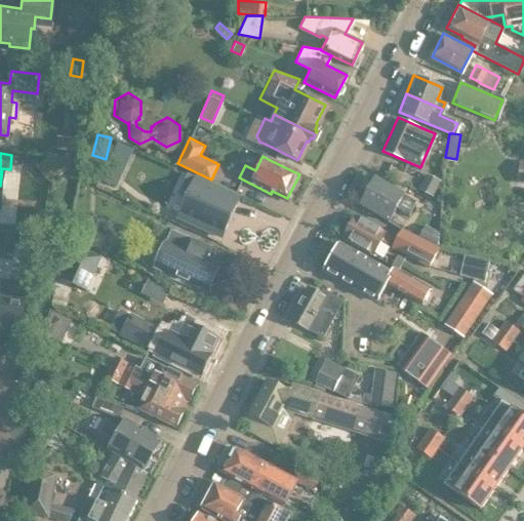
[(114,184),(122,165),(109,159),(99,177),(114,184)]
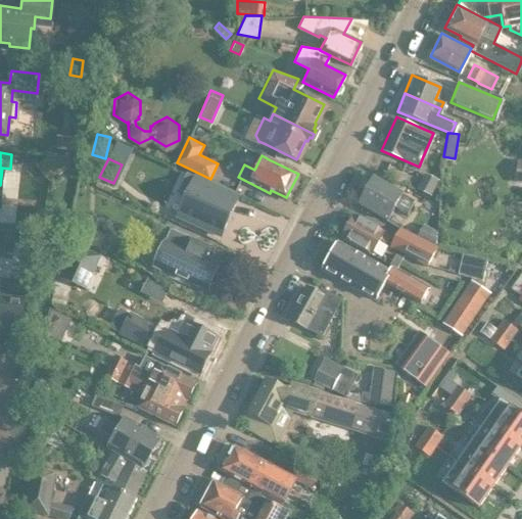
[(180,188),(187,191),(177,214),(221,234),(238,195),(187,173),(180,188)]
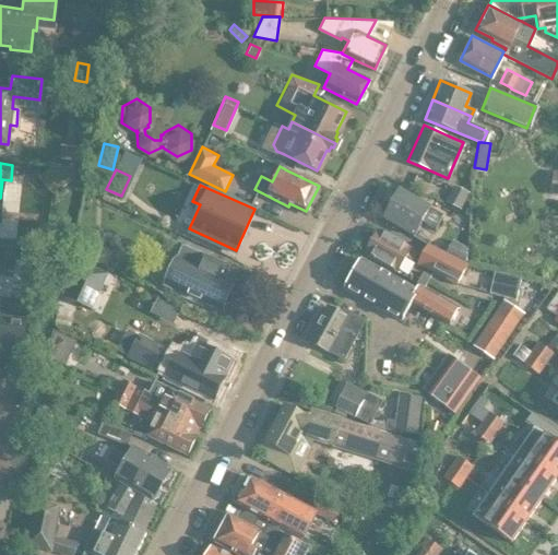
[(460,208),(467,192),(452,185),(446,200),(460,208)]
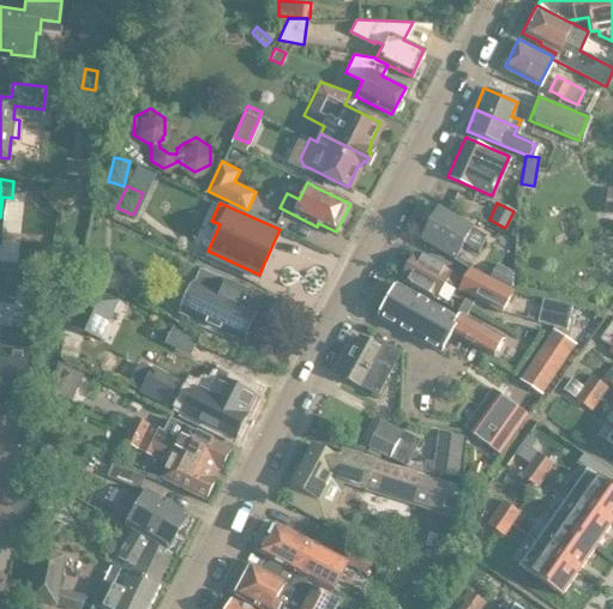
[(476,249),(485,236),(470,228),(472,225),(439,207),(421,239),(452,257),(461,241),(476,249)]
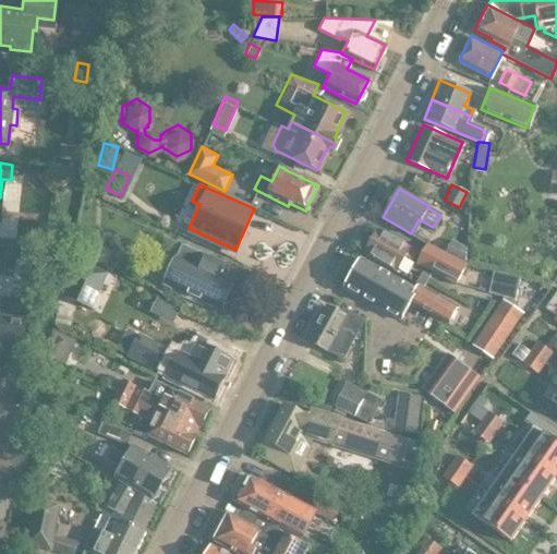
[(106,236),(88,228),(79,251),(95,259),(106,236)]
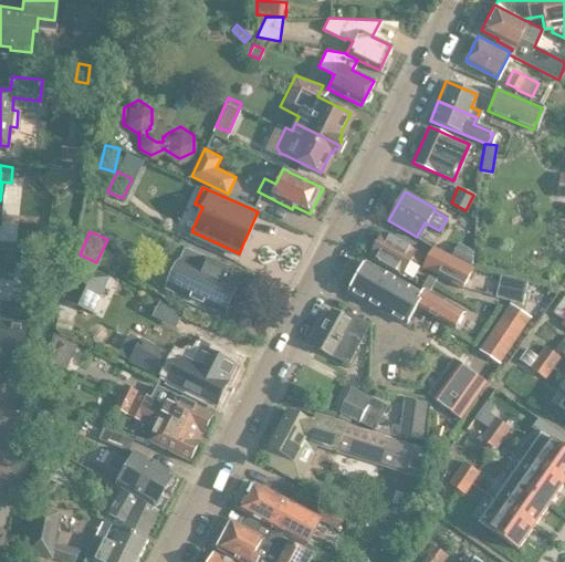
[(382,231),(369,253),(401,272),(409,259),(416,262),(418,258),(420,253),(415,250),(382,231)]
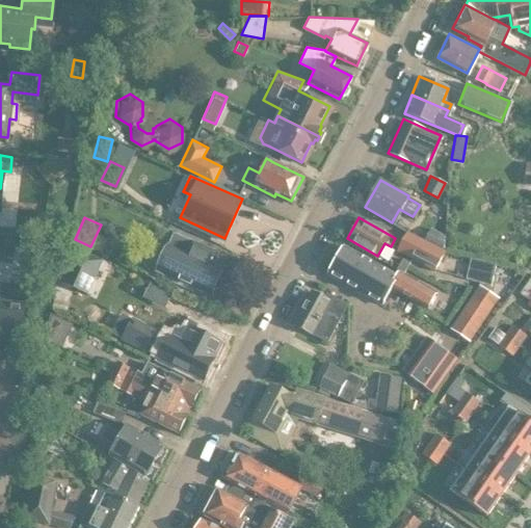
[(443,237),(428,230),(423,241),(445,252),(443,237)]
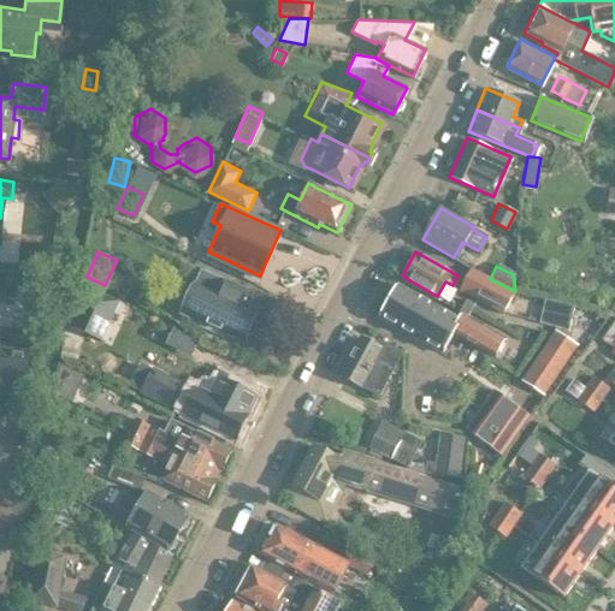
[(222,334),(223,331),(244,340),(248,332),(253,330),(255,324),(254,319),(258,310),(244,304),(252,290),(237,284),(222,277),(222,278),(200,268),(194,282),(181,312),(202,321),(200,325),(222,334)]
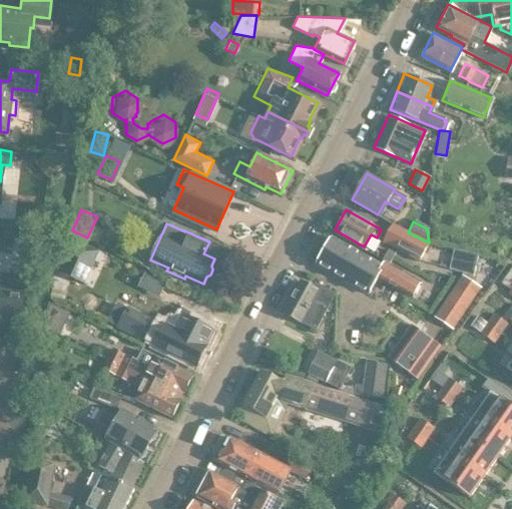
[(408,232),(392,224),(383,240),(396,248),(418,261),(429,242),(408,232)]
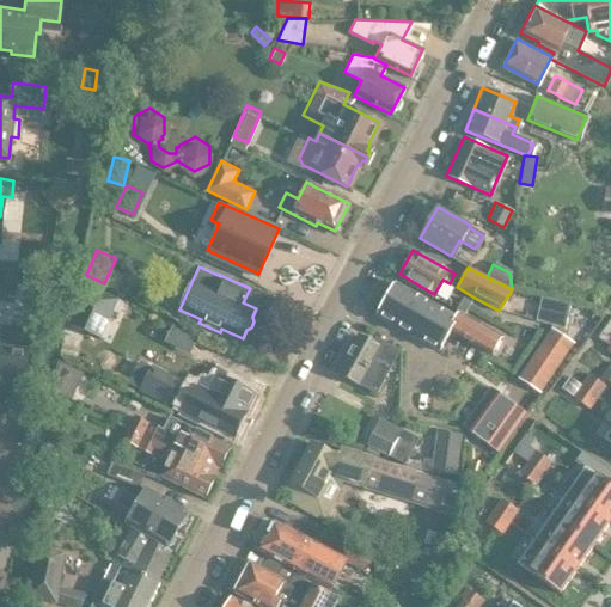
[(78,325),(99,335),(117,294),(83,279),(65,318),(78,324),(78,325)]
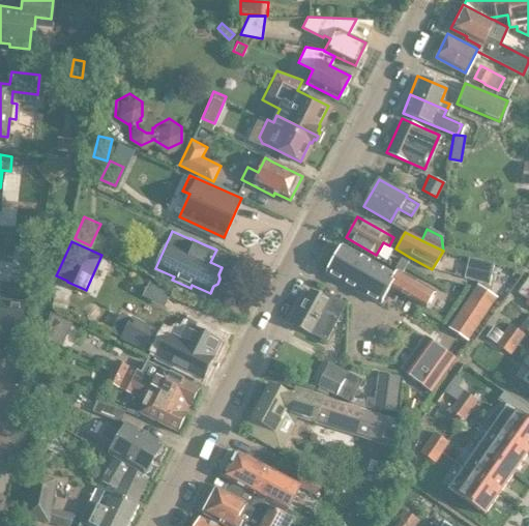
[(342,243),(326,270),(380,301),(390,285),(395,274),(394,273),(342,243)]
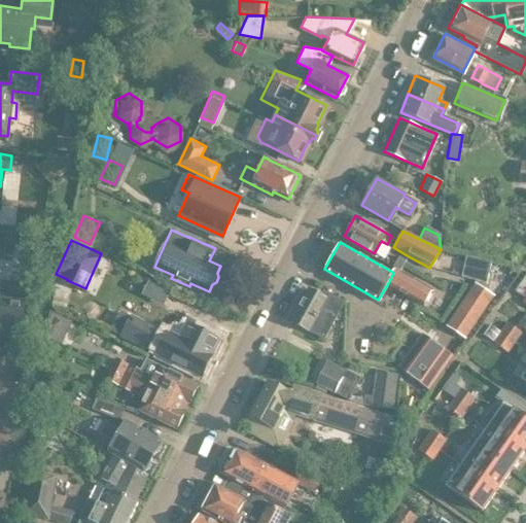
[(462,274),(487,280),(491,260),(466,254),(462,274)]
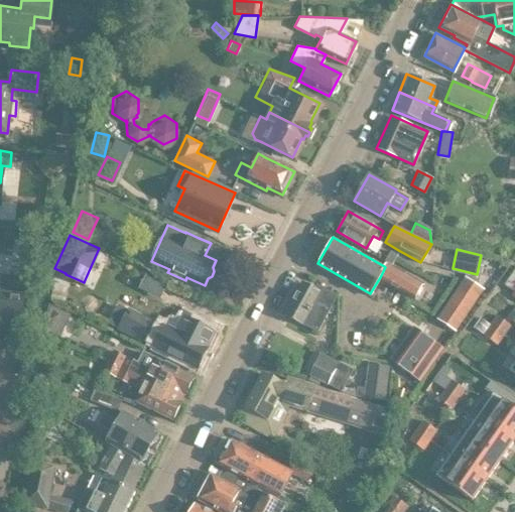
[(389,251),(384,260),(386,262),(391,264),(391,263),(396,254),(389,251)]
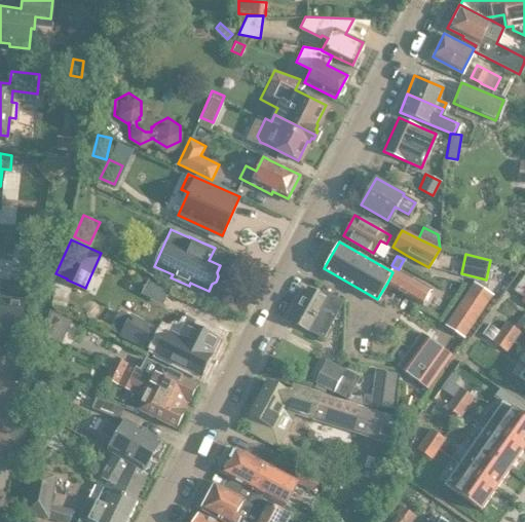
[(392,272),(387,283),(422,303),(430,289),(399,269),(394,267),(391,271),(392,272)]
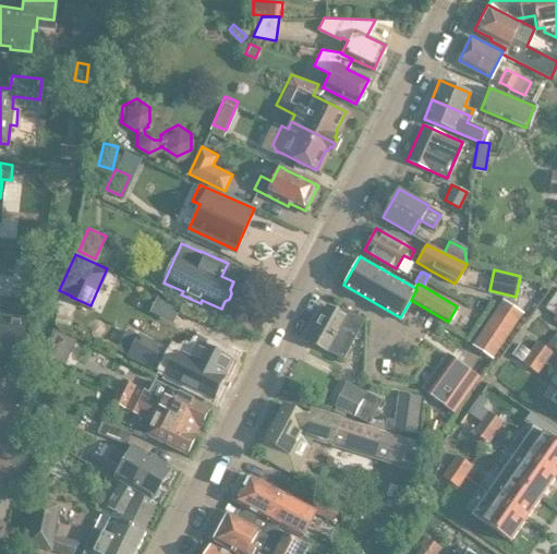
[(156,311),(162,297),(158,294),(150,309),(156,311)]
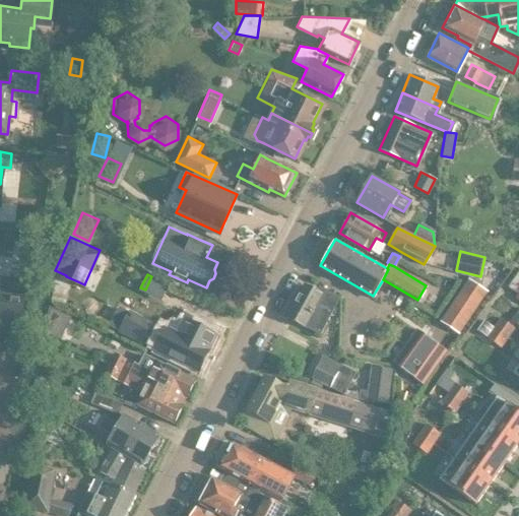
[(470,279),(467,278),(440,319),(458,332),(487,291),(470,279)]
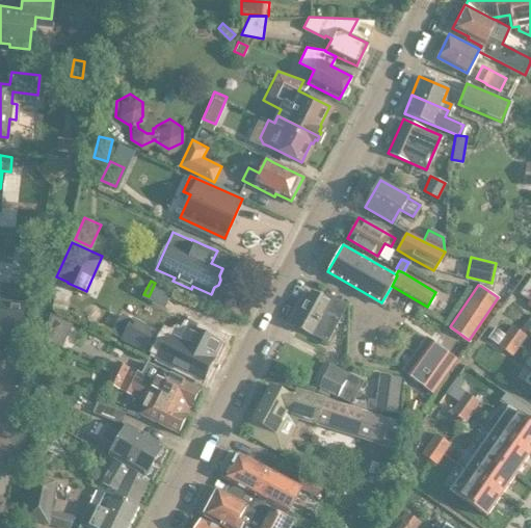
[(530,289),(524,285),(522,286),(519,291),(529,298),(526,301),(530,305),(530,289)]
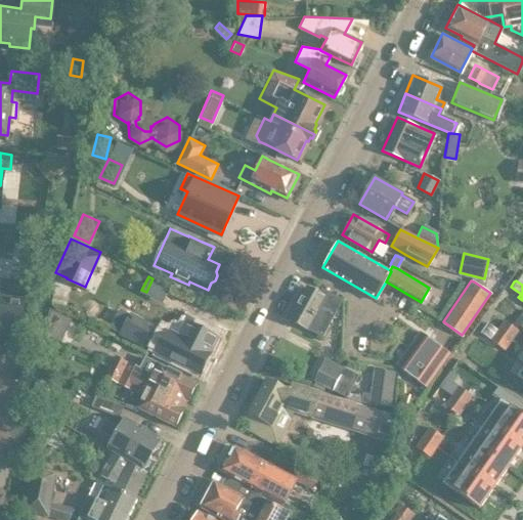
[(289,317),(321,336),(341,298),(321,287),(318,292),(306,286),(289,317)]
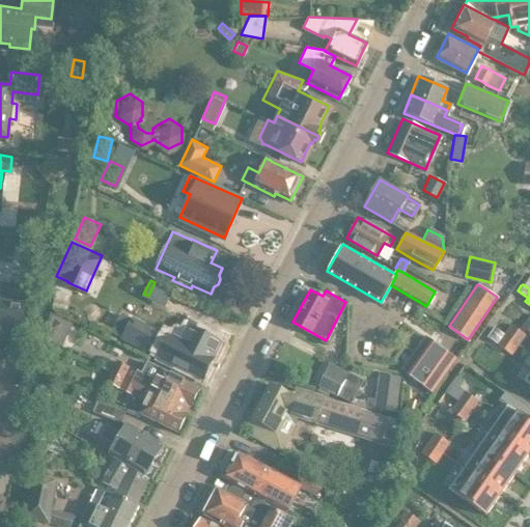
[(59,311),(63,293),(54,290),(50,309),(59,311)]
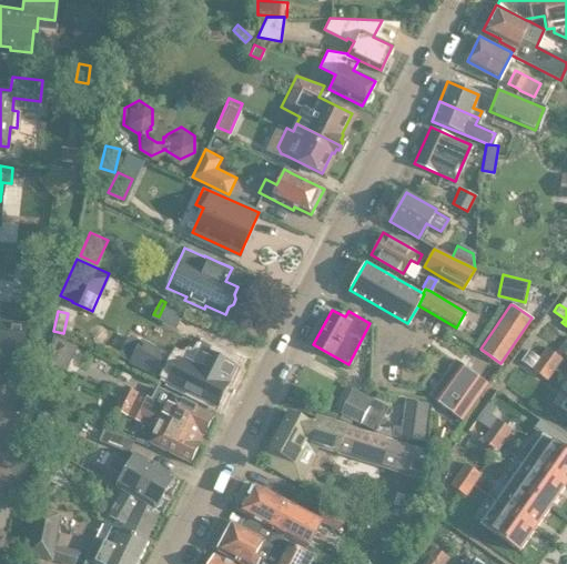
[(0,344),(18,346),(20,346),(21,324),(0,322),(0,344)]
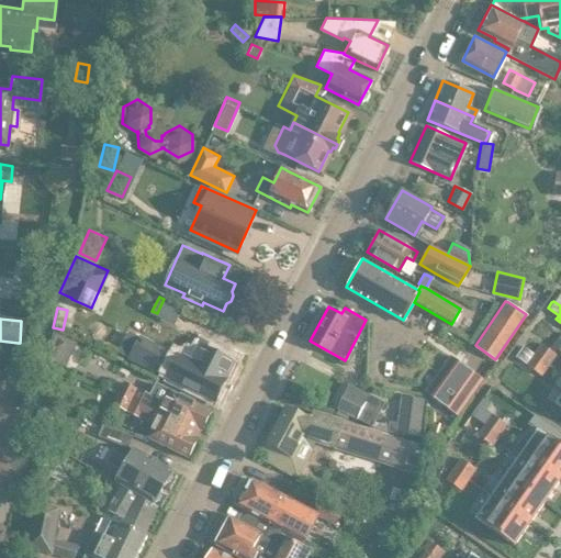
[(53,328),(47,356),(64,365),(76,339),(53,328)]
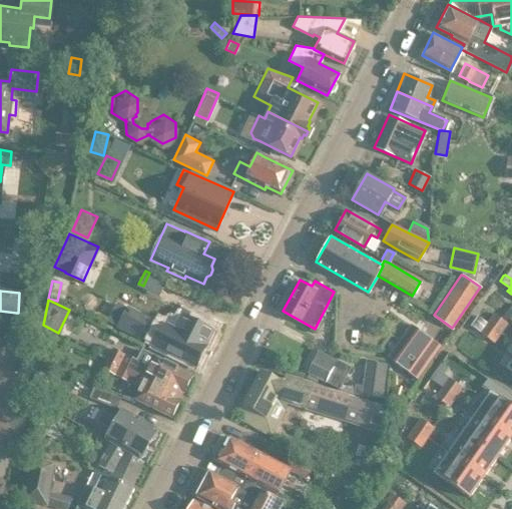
[(117,324),(116,325),(139,338),(150,316),(127,304),(126,305),(117,324)]
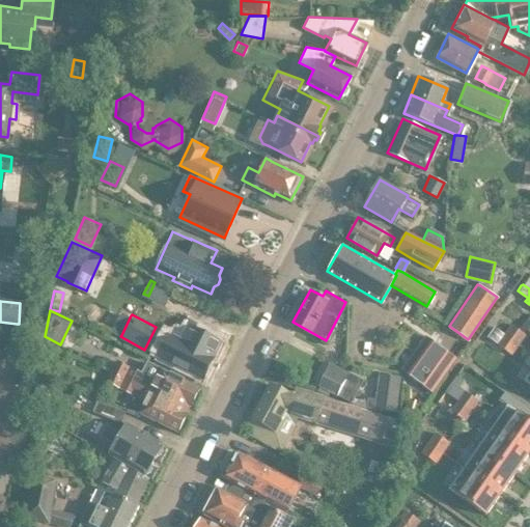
[(529,319),(527,317),(521,326),(529,331),(529,319)]
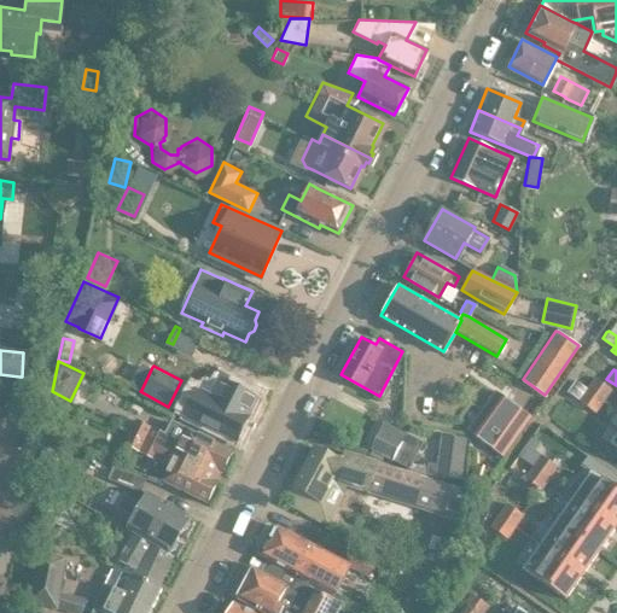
[(603,400),(611,387),(594,375),(586,387),(603,400)]
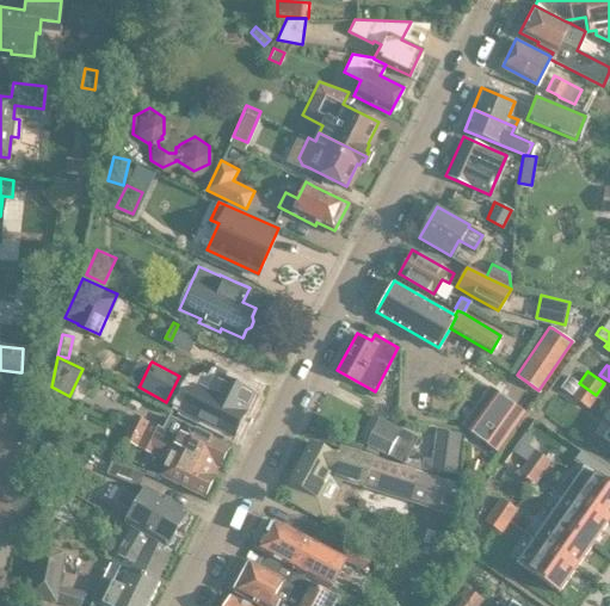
[(189,415),(232,437),(244,413),(228,406),(239,383),(220,373),(209,396),(190,385),(178,408),(190,414),(189,415)]
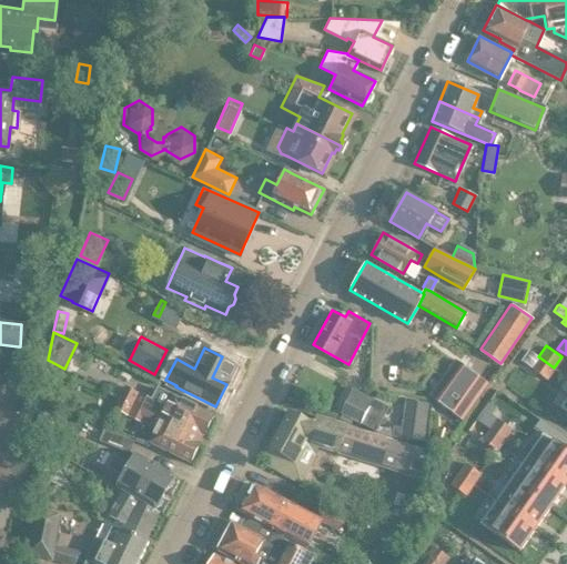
[(528,349),(522,358),(532,365),(537,359),(538,356),(528,349)]
